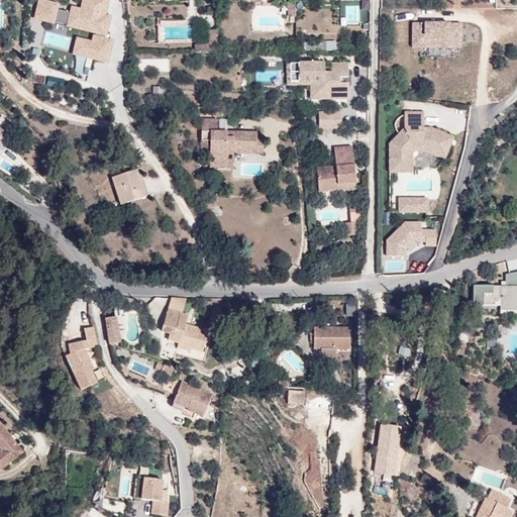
[(58,2),(48,0),(38,0),(35,15),(54,19),(95,29),(92,40),(88,55),(105,60),(110,39),(104,37),(109,15),(106,15),(109,0),(85,0),(84,9),(73,6),(71,11),(57,7),(58,2)]
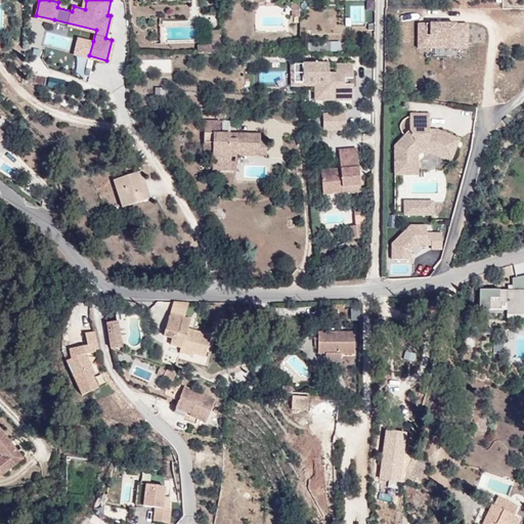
[(467,48),(468,24),(426,23),(425,47),(467,48)]
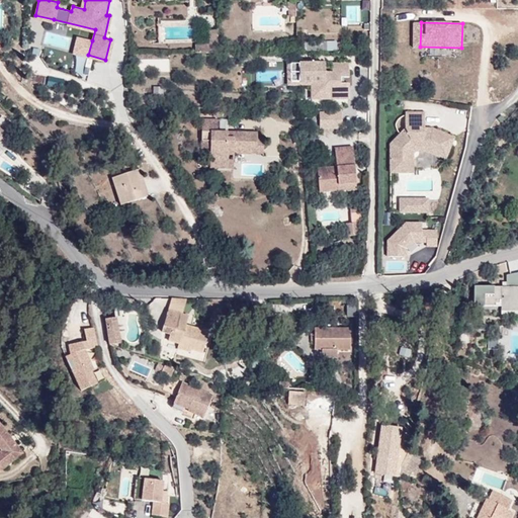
[(73,52),(88,55),(92,40),(77,36),(73,52)]
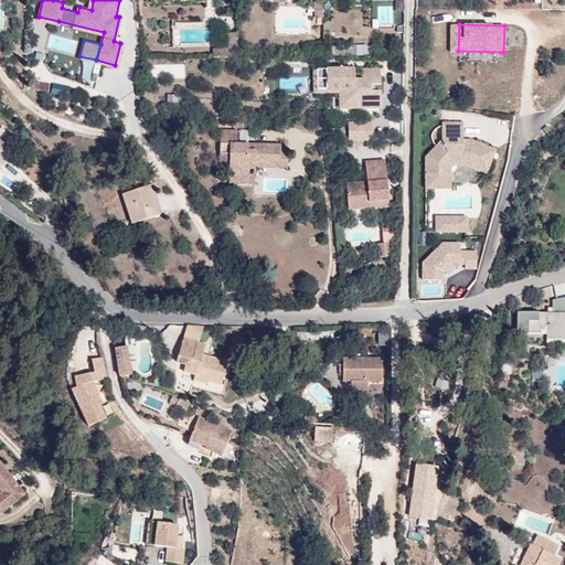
[(326,89),(326,68),(316,70),(317,89),(326,89)]
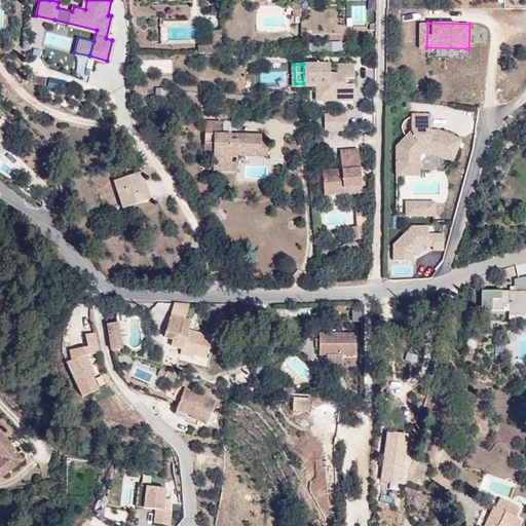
[(329,98),(354,98),(354,84),(345,84),(345,78),(354,78),(354,64),(337,64),(337,74),(330,74),(330,64),(303,64),(303,83),(318,83),(318,96),(329,95),(329,98)]
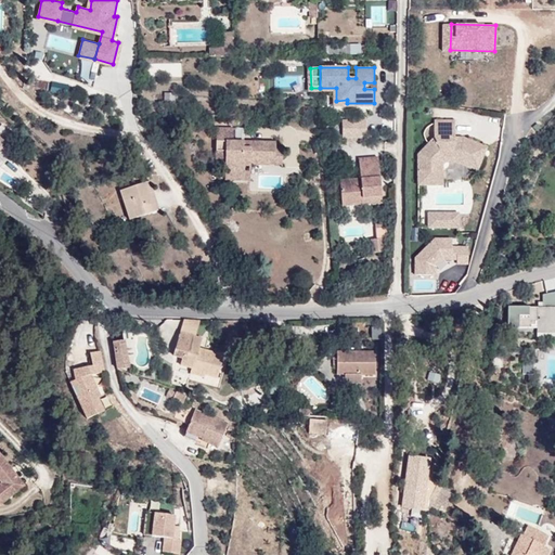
[(304,86),(302,78),(284,79),(284,87),(304,86)]
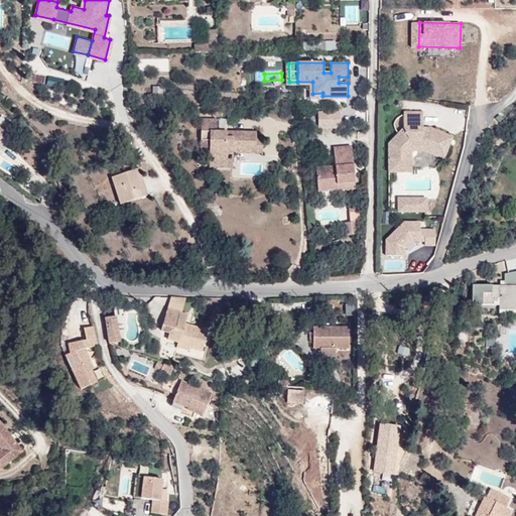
[(452,137),(429,127),(429,131),(421,130),(421,127),(422,112),(403,112),(403,127),(388,142),(388,171),(406,171),(406,158),(402,158),(402,148),(408,141),(411,146),(425,147),(443,155),(452,137)]
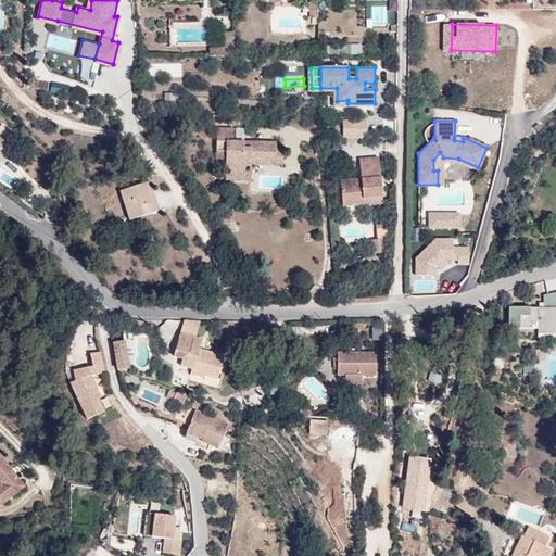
[(344,122),(344,138),(367,138),(367,122),(344,122)]
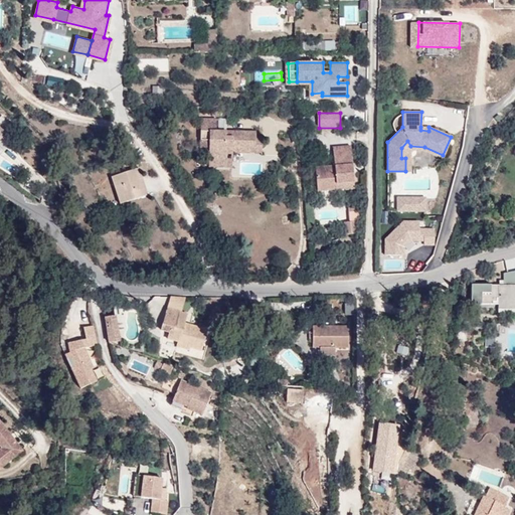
[(200,148),(209,148),(208,167),(232,167),(232,153),(262,153),(262,138),(255,138),(255,132),(216,131),(216,119),(200,119),(200,148)]
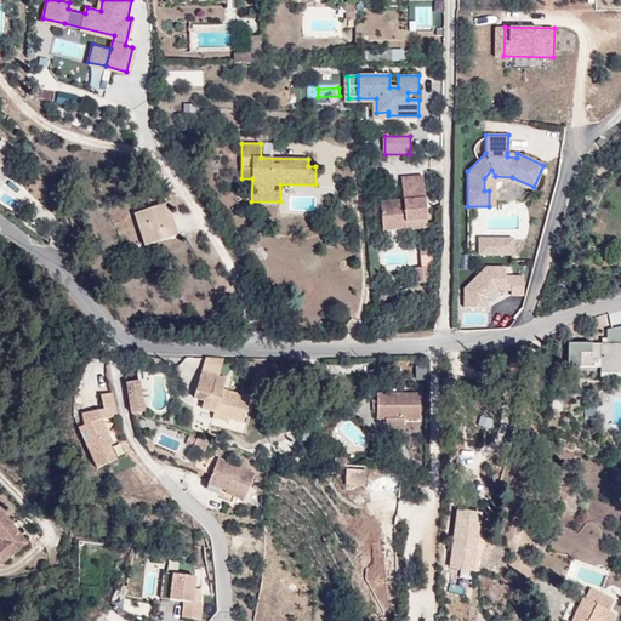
[(534,187),(512,177),(495,176),(491,170),(484,178),(484,191),(489,191),(489,206),(494,206),(494,183),(497,181),(511,181),(533,189),(534,187)]
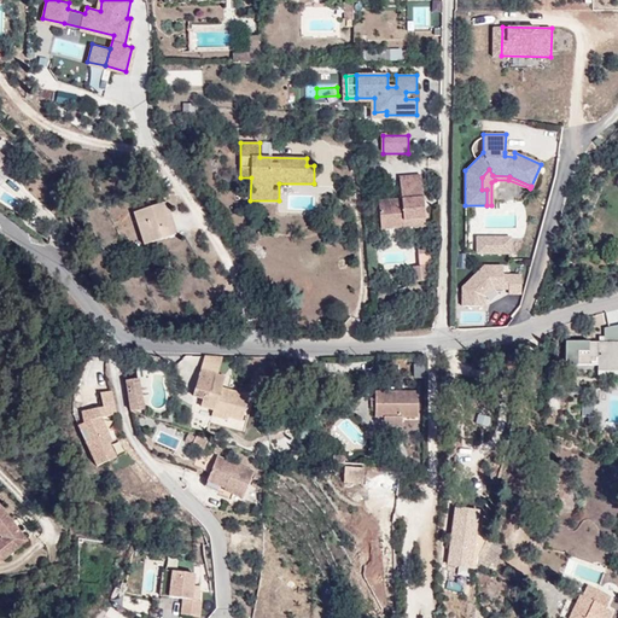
[(425,227),(420,175),(401,178),(402,199),(379,202),(382,221),(404,219),(404,223),(413,223),(414,227),(414,228),(425,227)]
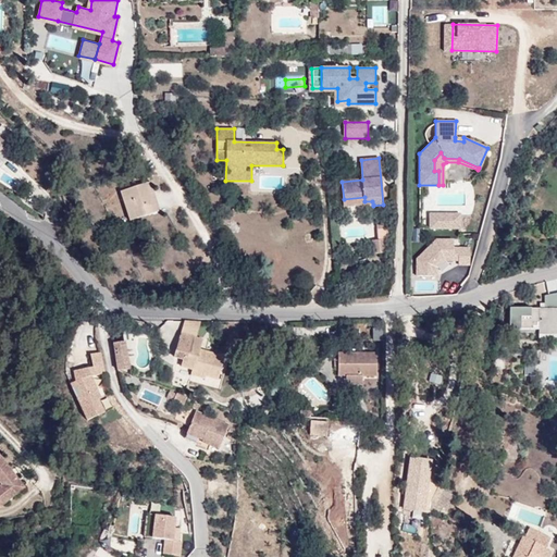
[(159,211),(149,182),(121,192),(125,206),(132,203),(137,219),(159,211)]
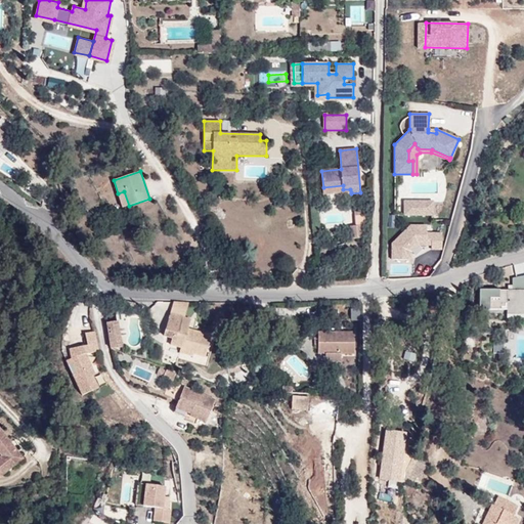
[(351,192),(350,189),(343,189),(343,185),(323,187),(323,194),(351,192)]
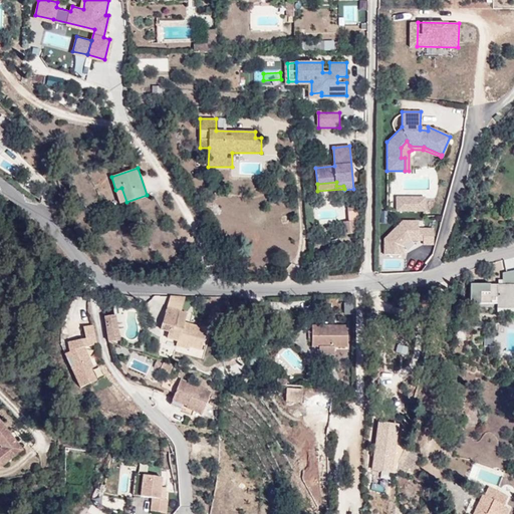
[(126,202),(121,188),(115,190),(120,204),(126,202)]
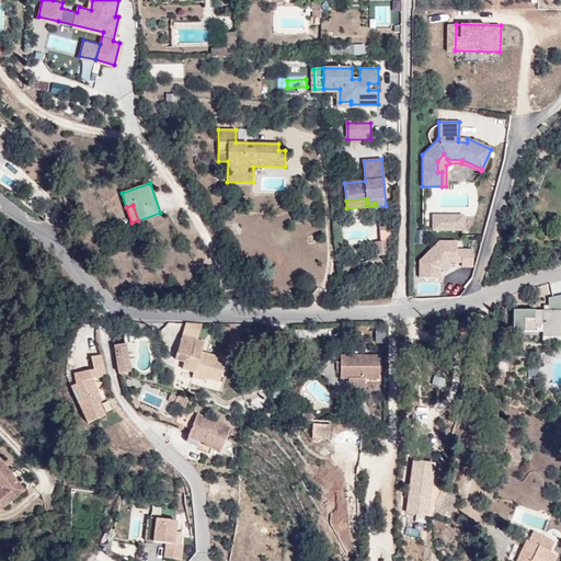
[(453,228),(454,215),(432,214),(432,228),(453,228)]
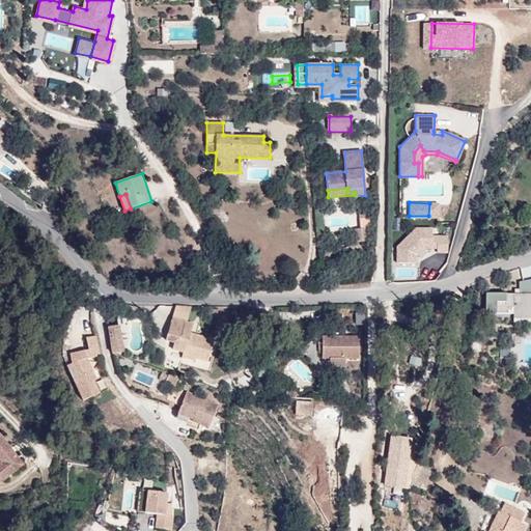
[(437,217),(438,203),(429,203),(428,216),(437,217)]
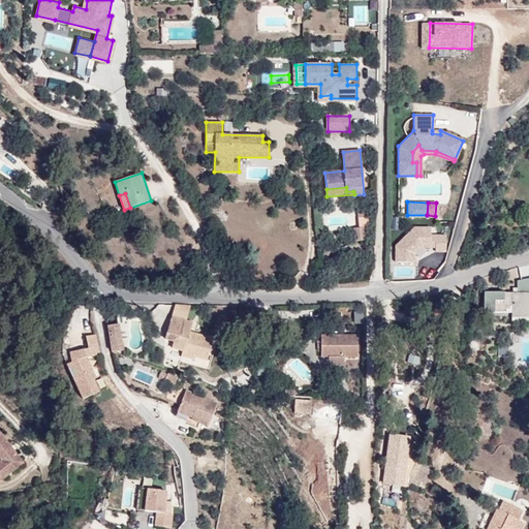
[(353,229),(353,241),(370,240),(368,214),(366,215),(366,213),(358,214),(358,218),(359,218),(366,217),(367,227),(360,228),(353,229)]
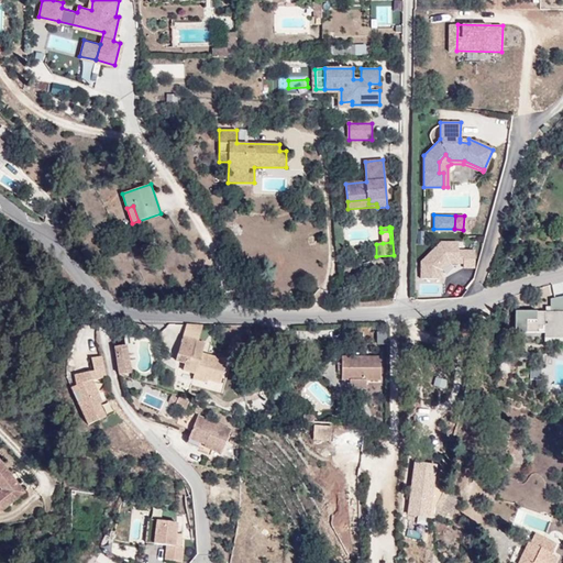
[(421,263),(421,278),(420,287),(437,287),(443,284),(456,267),(471,276),(477,271),(477,252),(463,241),(441,242),(421,263)]
